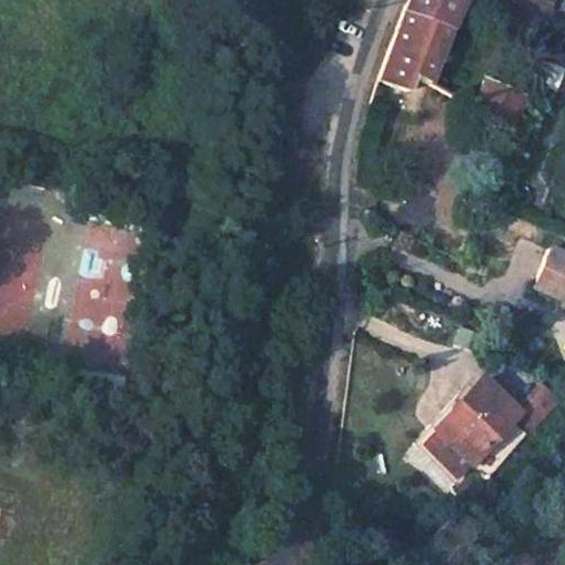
[(409,0),(381,79),(409,87),(414,71),(431,80),(461,2),(461,0),(409,0)]
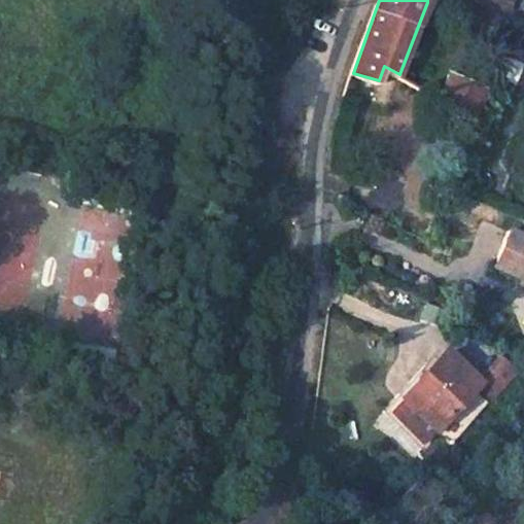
[(484,0),(511,9),(514,0),(484,0)]
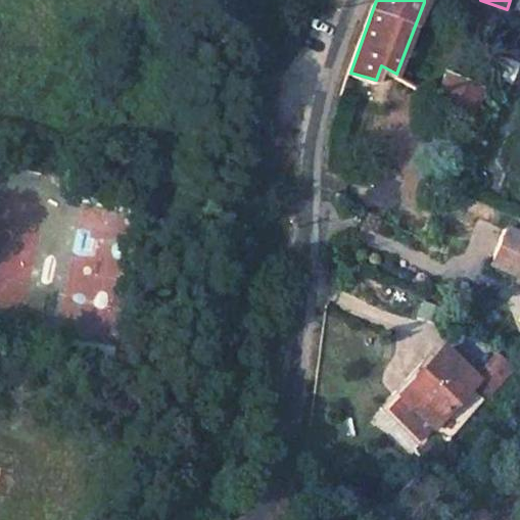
[(447,72),(436,100),(475,115),(486,88),(447,72)]
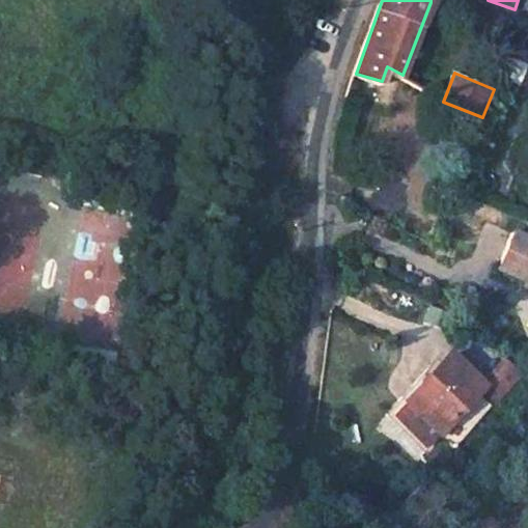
[(127,344),(135,202),(0,195),(0,320),(46,323),(47,288),(34,287),(36,252),(63,253),(58,340),(127,344)]
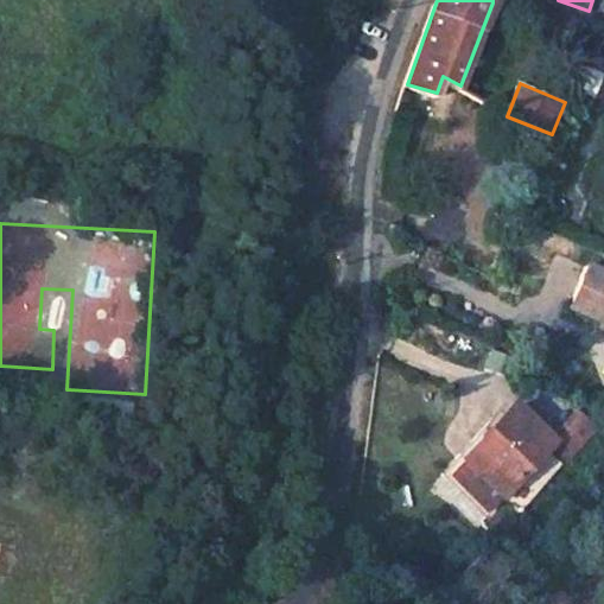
[(603,274),(590,268),(576,306),(574,310),(603,320),(603,274)]
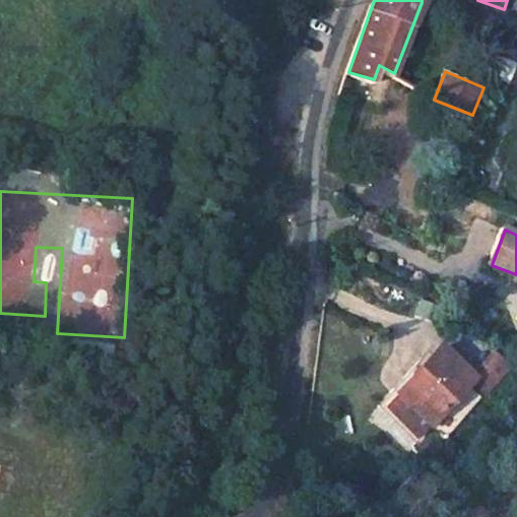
[(443,342),(385,406),(419,439),(436,422),(453,438),(491,397),(473,381),(479,375),(443,342)]
